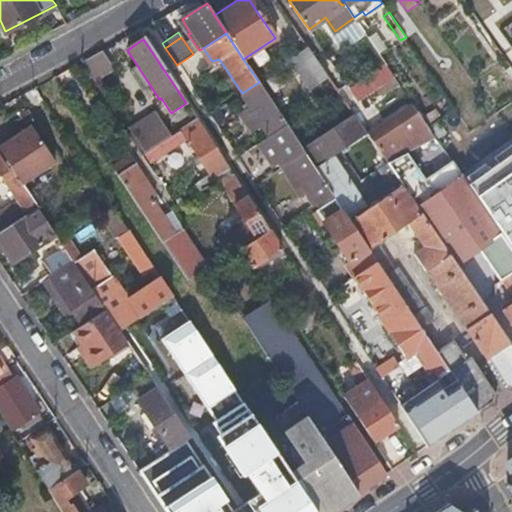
[(328,75),(309,46),(290,58),(310,87),(328,75)]
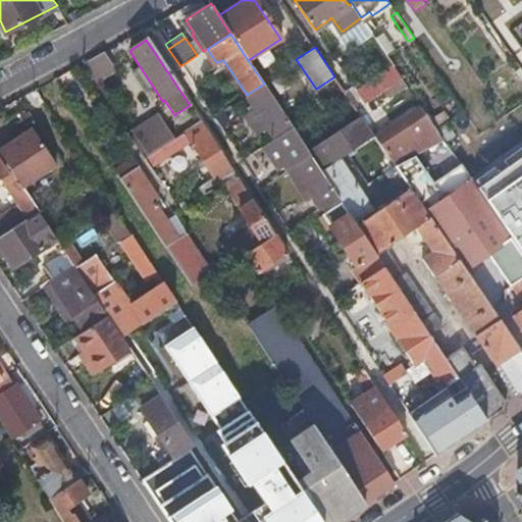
[(111,51),(88,60),(97,83),(120,73),(111,51)]
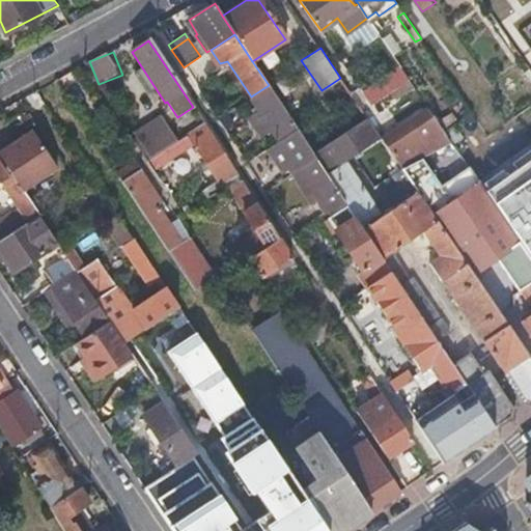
[(278,140),(297,128),(278,101),(269,85),(251,96),(250,98),(257,109),(271,129),(278,140)]
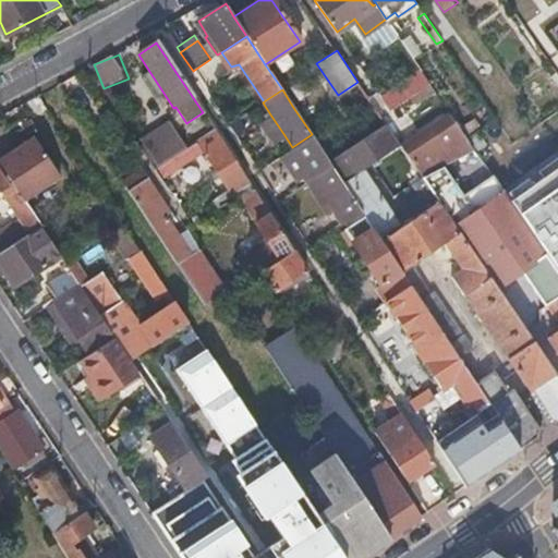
[(371,132),(386,122),(373,104),(358,113),(371,132)]
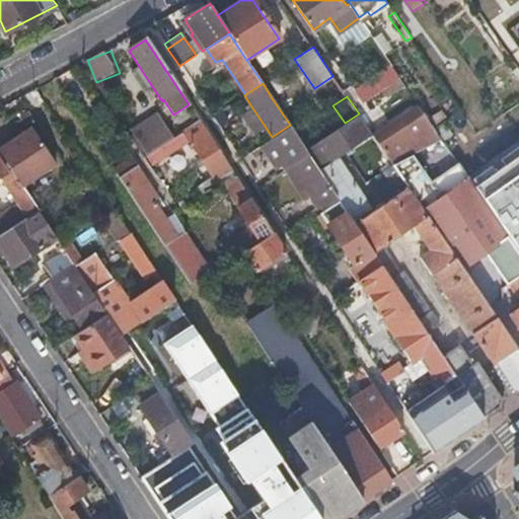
[(418,102),(372,134),(386,154),(431,123),(418,102)]
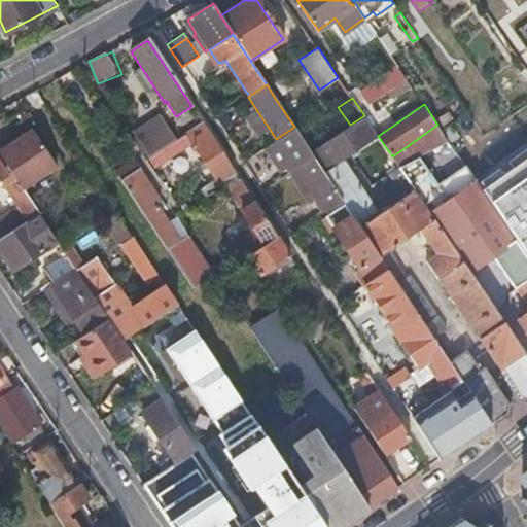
[(259,134),(269,128),(255,108),(246,114),(259,134)]
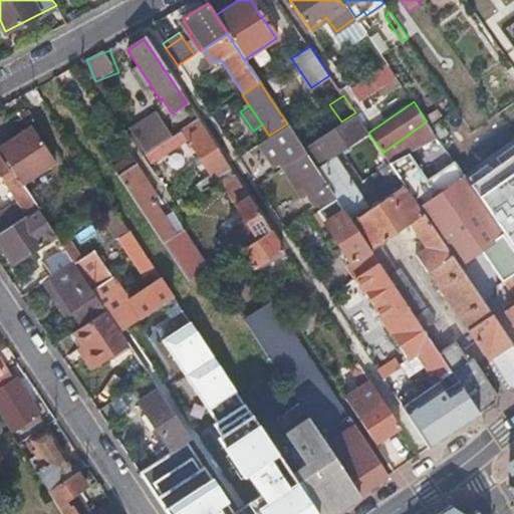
[(219,109),(210,114),(218,126),(226,120),(219,109)]
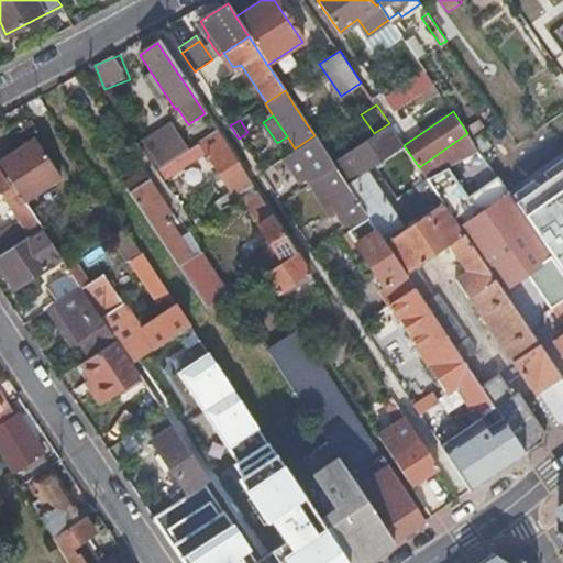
[(559,431),(562,428),(562,377),(536,338),(503,290),(454,219),(444,206),(427,178),(416,186),(423,199),(406,211),(412,222),(404,228),(366,170),(404,145),(389,123),(374,133),(353,148),(340,156),(331,162),(334,166),(365,212),(368,218),(383,240),(405,274),(414,287),(420,296),(446,337),(464,364),(477,355),(437,295),(430,298),(419,282),(423,278),(416,267),(448,246),(456,258),(460,257),(468,272),(454,283),(511,370),(515,367),(559,431)]
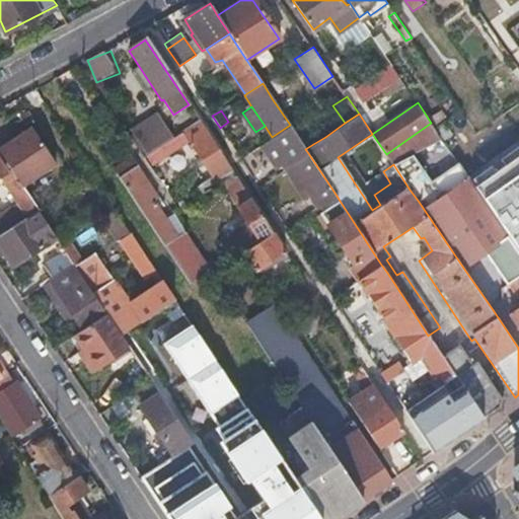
[(144,155),(172,138),(159,120),(133,137),(144,155)]
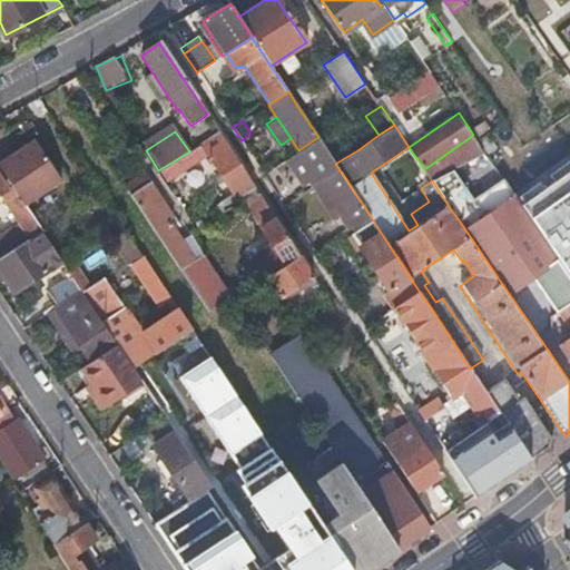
[(252,184),(218,133),(189,151),(158,170),(164,179),(204,154),(233,196),(252,184)]
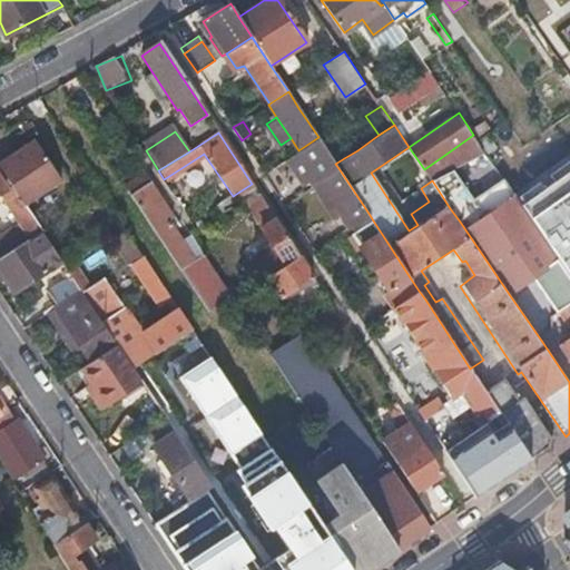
[(298,150),(286,158),(303,185),(313,179),(316,184),(338,168),(335,164),(318,137),(298,150)]
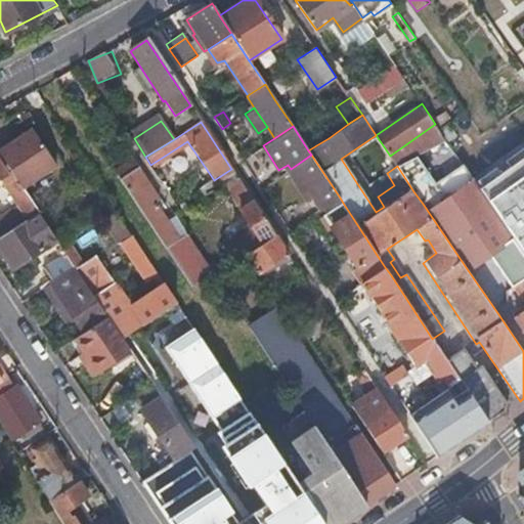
[(6,138),(0,141),(0,158),(22,190),(55,167),(32,131),(11,143),(6,138)]
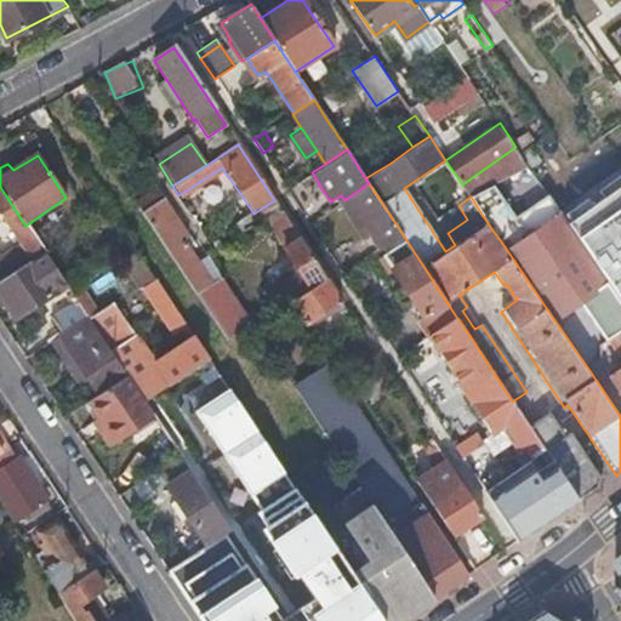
[(372,169),(375,172),(389,164),(386,159),(372,169)]
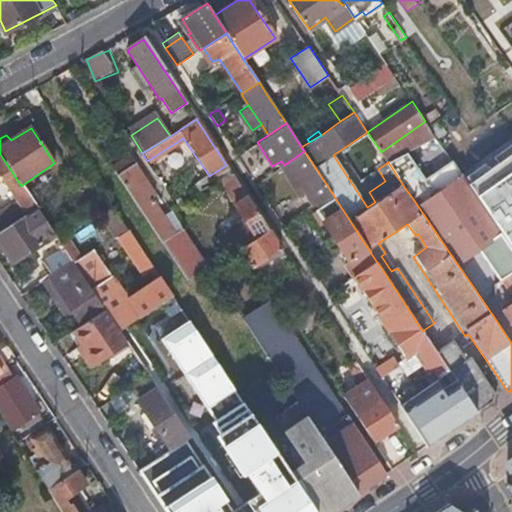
[(284,165),(280,167),(299,195),(307,196),(313,206),(332,193),(304,151),(284,165)]
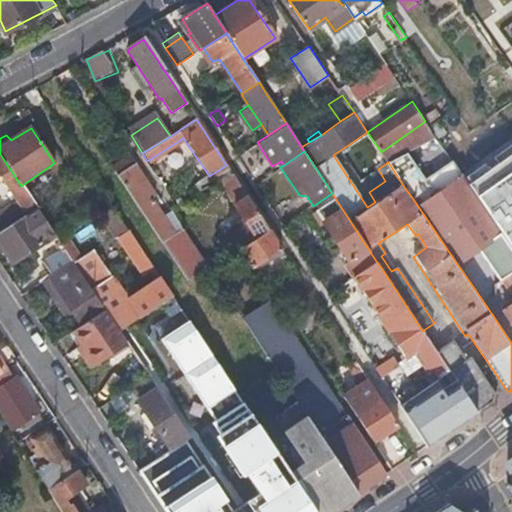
[(406,153),(388,162),(404,187),(421,175),(406,153)]
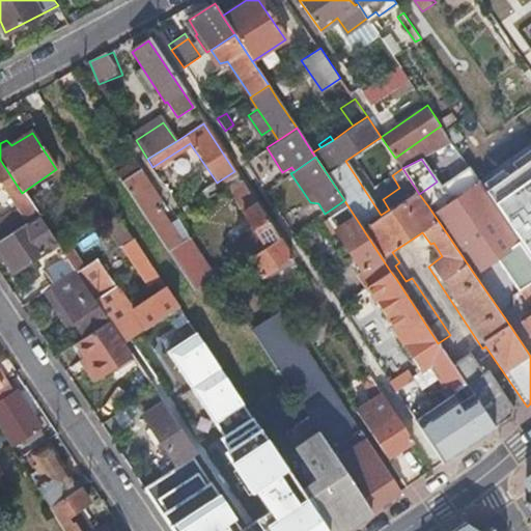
[(530,159),(487,191),(530,255),(530,159)]
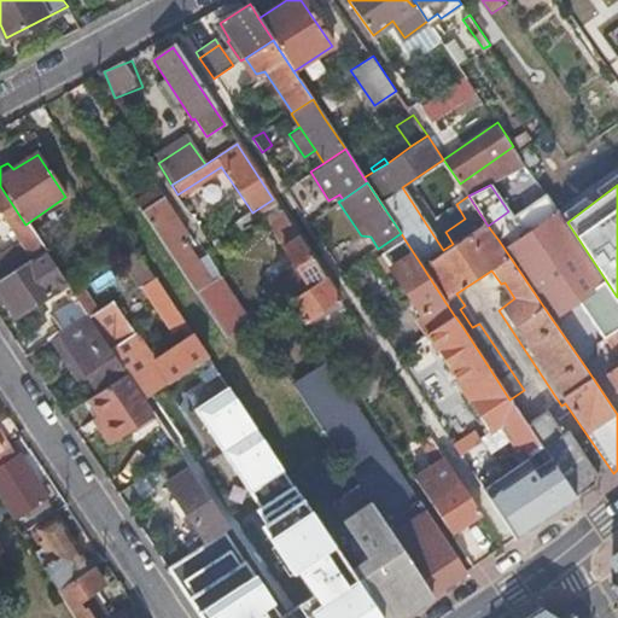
[(0,279),(44,251),(25,225),(0,186),(0,217),(19,246),(12,251),(11,249),(0,255),(0,279)]
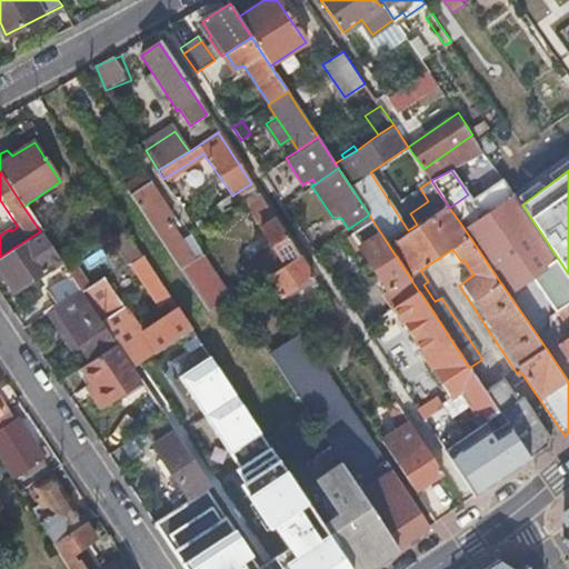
[(140,176),(123,187),(199,303),(205,310),(228,295),(200,252),(190,259),(165,221),(168,218),(140,176)]
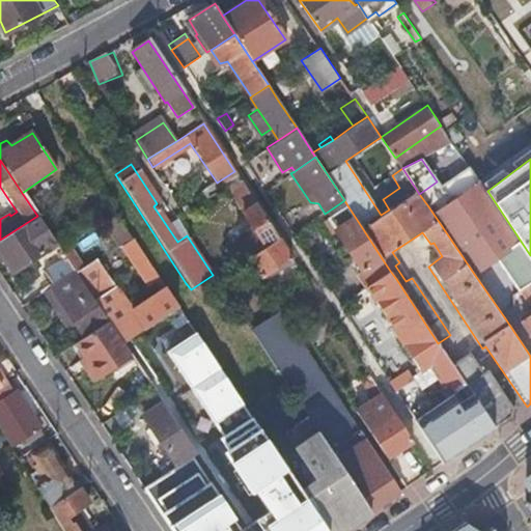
[(479,179),(474,172),(454,187),(459,193),(479,179)]
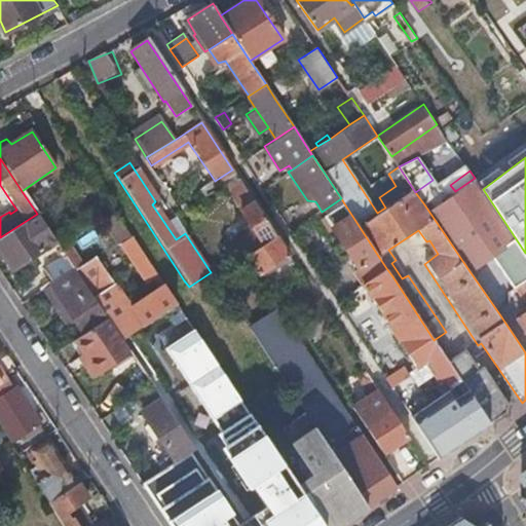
[(243,255),(275,235),(247,192),(236,176),(223,185),(250,227),(222,245),(233,261),(243,255)]
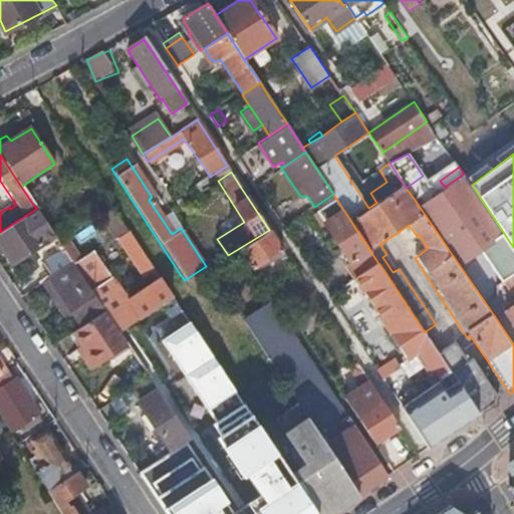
[(415,200),(459,265),(481,250),(501,280),(510,275),(513,280),(513,247),(472,185),(464,174),(445,187),(421,203),(417,199),(415,200)]
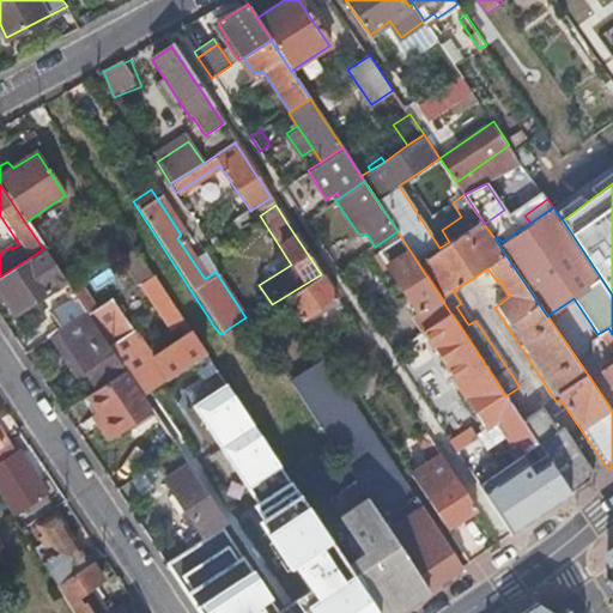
[(418,314),(441,298),(417,261),(401,237),(377,253),(418,314)]
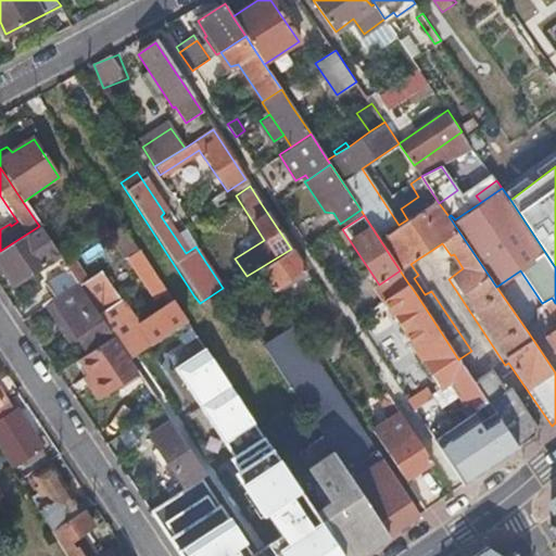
[(0,251),(0,268),(11,287),(59,255),(58,254),(39,226),(0,251)]
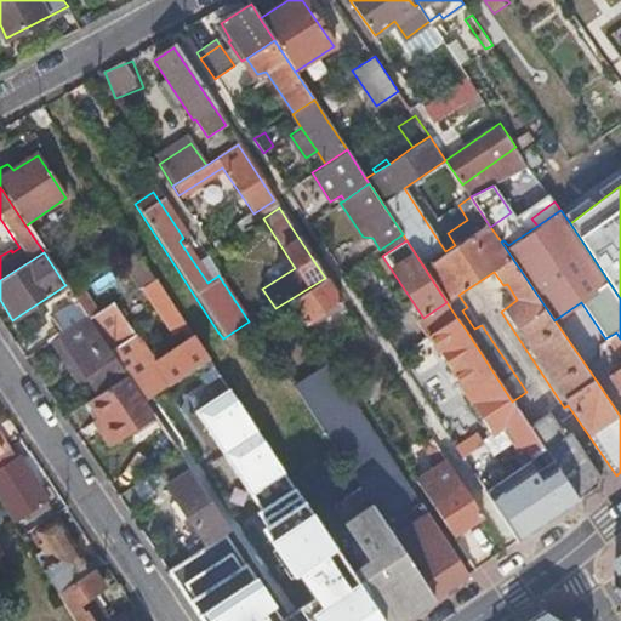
[(303,324),(340,301),(325,278),(288,301),(303,324)]
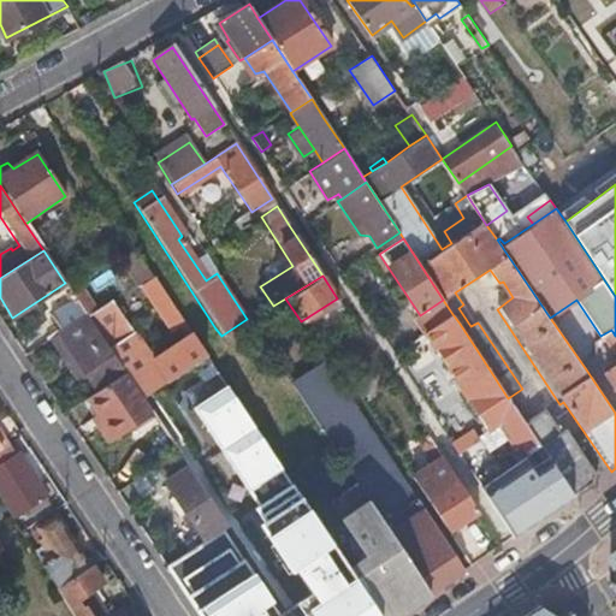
[(141,397),(205,356),(182,320),(153,277),(140,285),(171,332),(175,329),(183,341),(149,362),(110,302),(87,317),(112,353),(125,373),(141,397)]
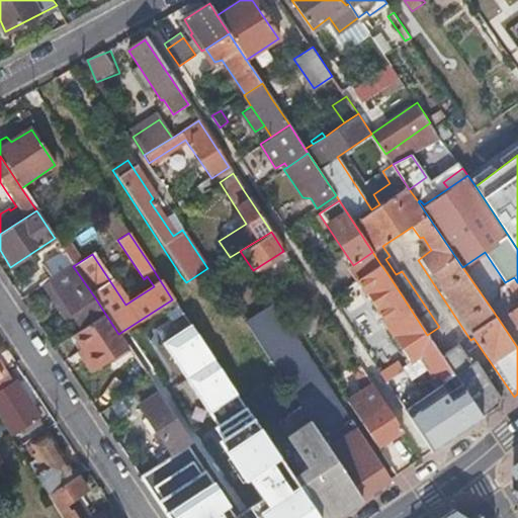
[(50,278),(72,264),(64,251),(41,266),(50,278)]
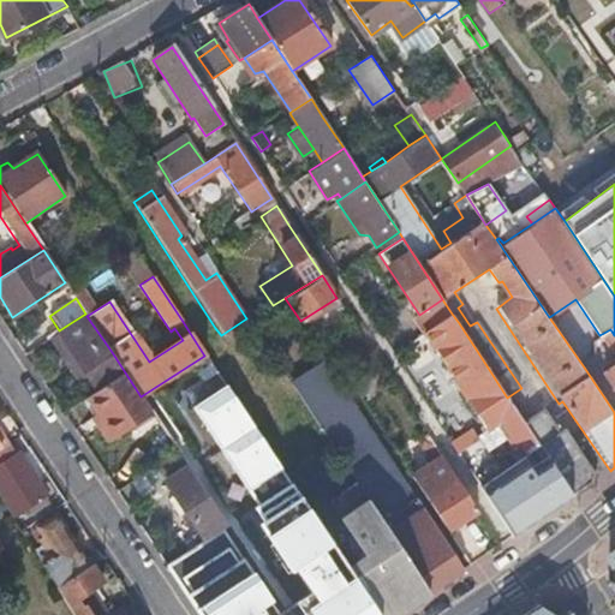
[(419,315),(428,329),(452,314),(442,299),(419,315)]
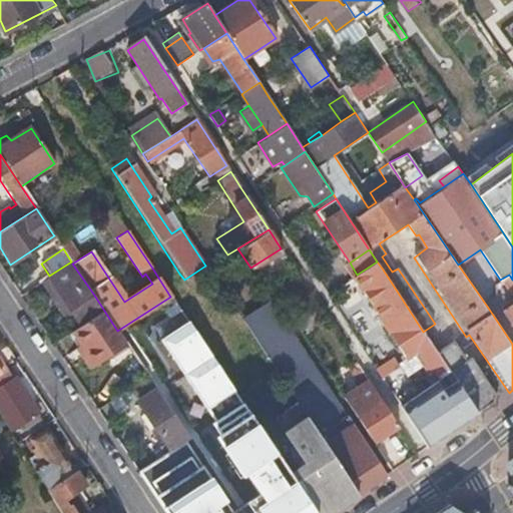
[(49,276),(47,277),(55,288),(49,292),(66,319),(73,315),(80,327),(104,311),(93,294),(72,264),(71,262),(49,276)]
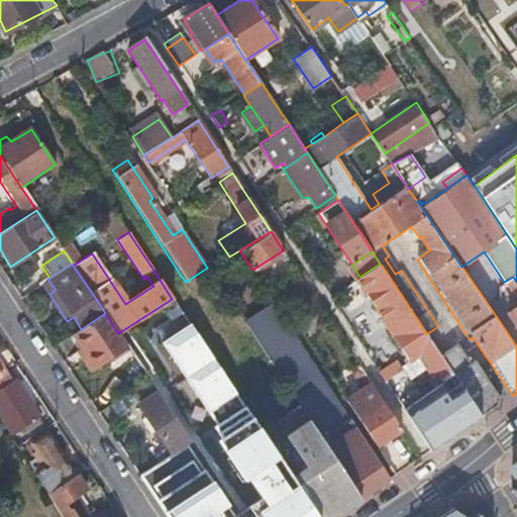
[(410,309),(386,272),(363,287),(387,324),(399,316),(410,309)]
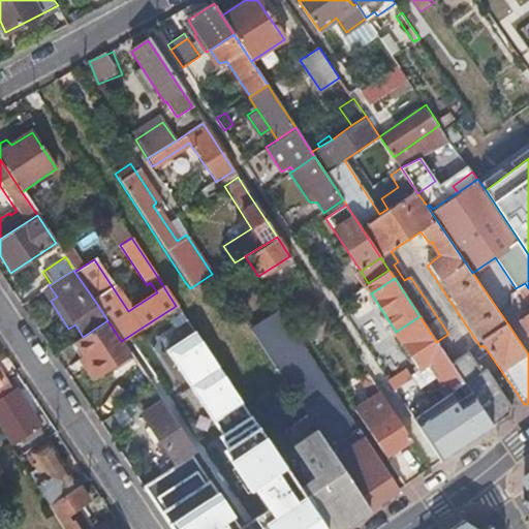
[(307,418),(368,511),(398,491),(360,431),(337,445),(329,431),(350,417),(340,401),(306,349),(280,309),(248,329),(260,347),(307,418)]
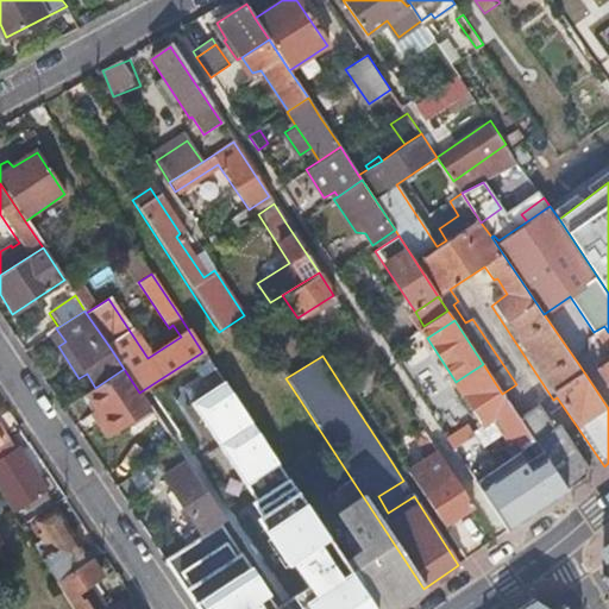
[(521,421),(502,394),(483,364),(470,372),(477,384),(460,396),(479,426),(490,419),(501,434),(508,445),(512,441),(516,449),(532,439),(521,421)]
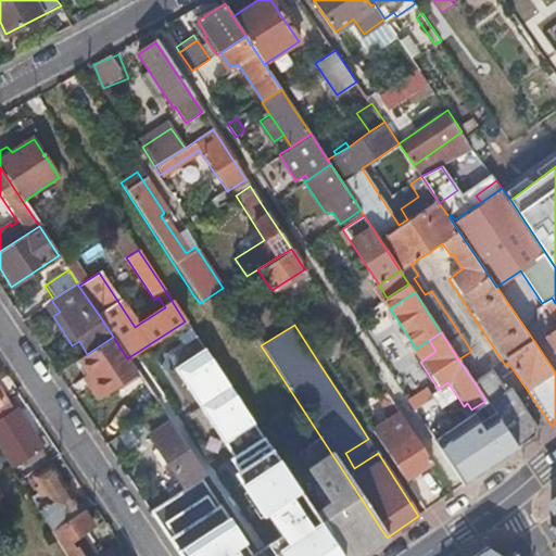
[(87,354),(79,359),(88,374),(92,379),(91,382),(90,391),(96,399),(137,371),(127,358),(113,337),(87,354)]
